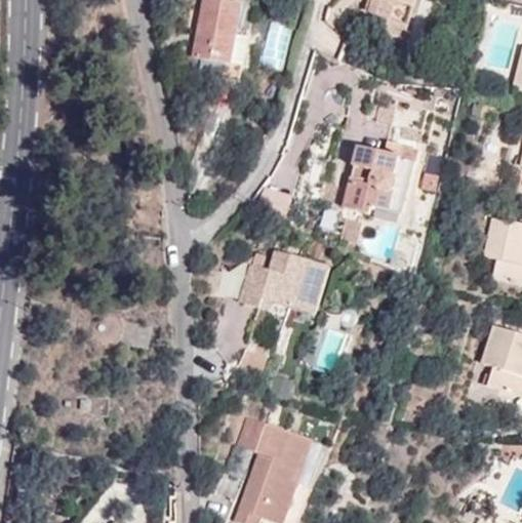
[(231,63),(237,30),(241,4),(221,0),(203,0),(192,55),(231,63)]
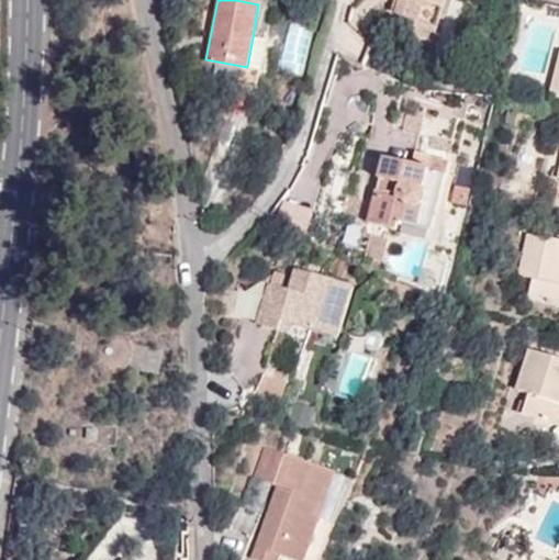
[(395,0),(392,11),(397,13),(392,29),(429,41),(443,0),(395,0)]
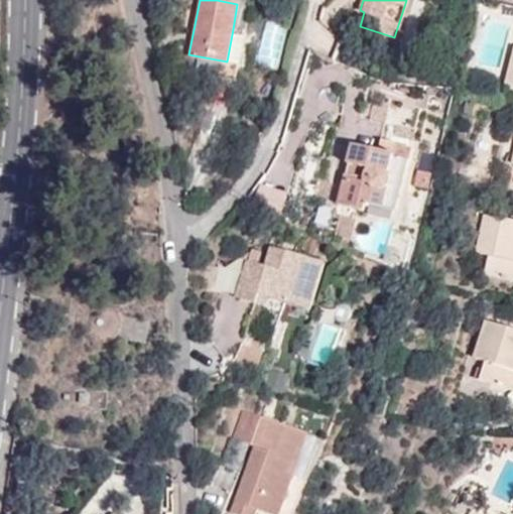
[(244,31),(233,29),(227,61),(239,63),(244,31)]
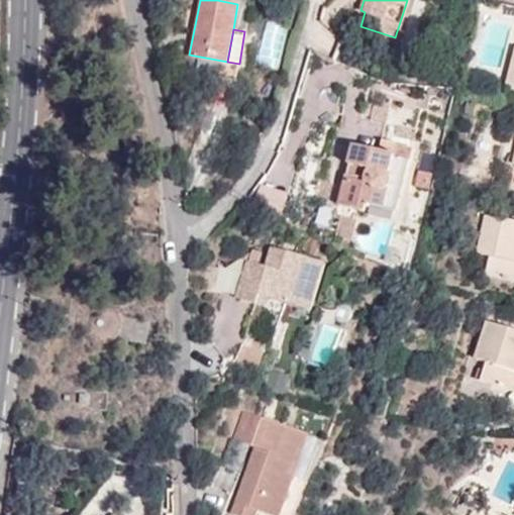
[(505,82),(513,84),(513,44),(505,82)]
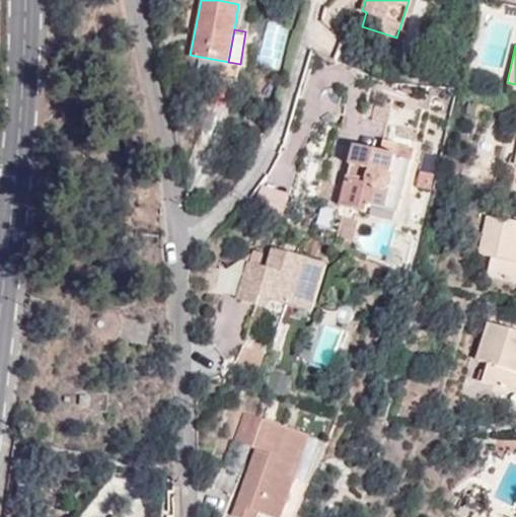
[(386,122),(391,101),(376,97),(372,118),(386,122)]
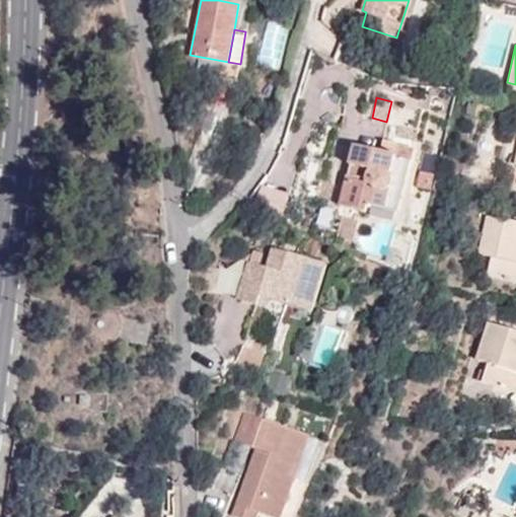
[(410,159),(413,147),(382,140),(379,150),(352,143),(337,204),(364,211),(367,203),(393,210),(407,159),(410,159)]
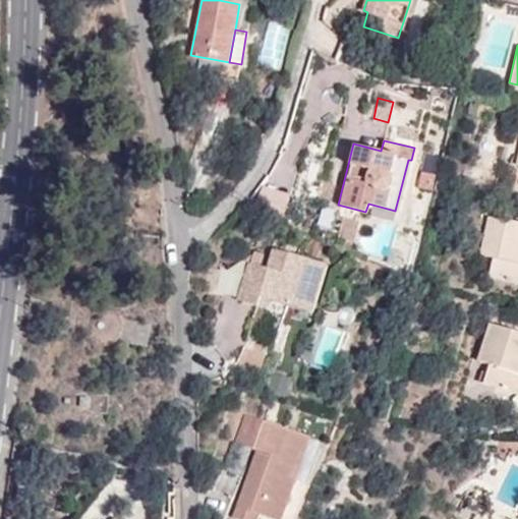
[(254,206),(280,215),(287,195),(262,186),(254,206)]
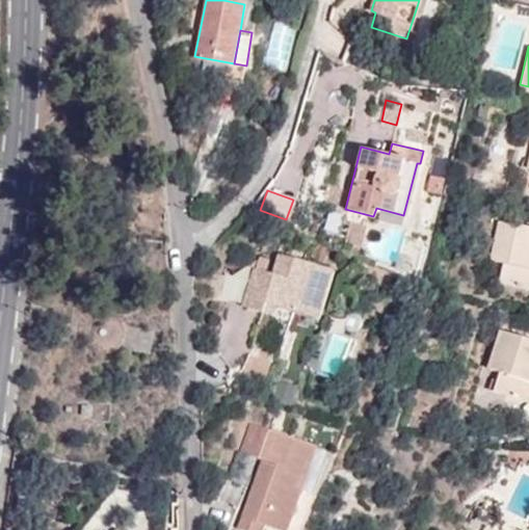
[(342,217),(326,212),(323,227),(338,231),(342,217)]
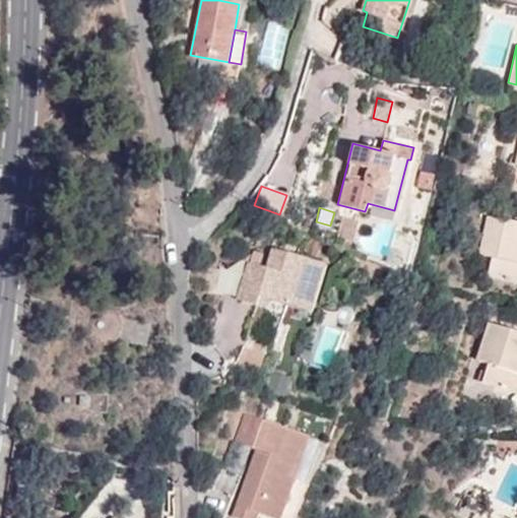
[(348,246),(356,218),(340,214),(332,242),(348,246)]
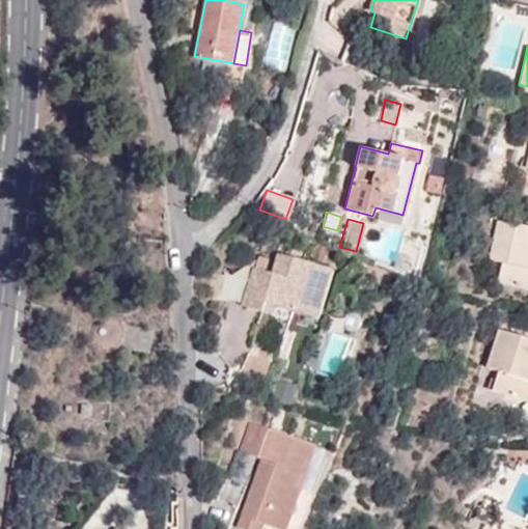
[(527,286),(527,226),(498,221),(491,259),(501,261),(498,280),(527,286)]
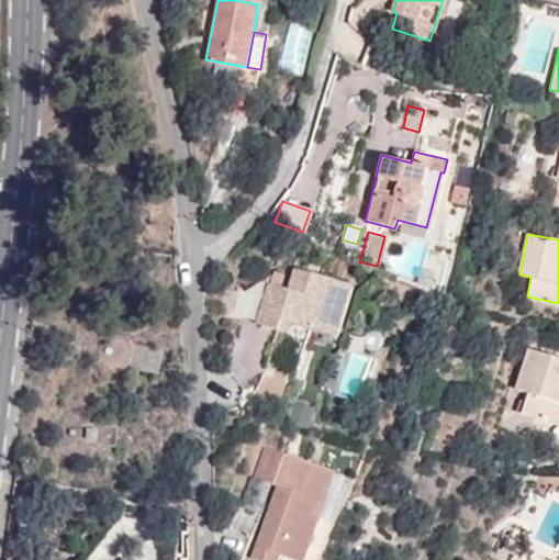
[(256,323),(277,329),(279,321),(289,324),(334,338),(350,288),(295,270),(289,290),(269,283),(256,323)]
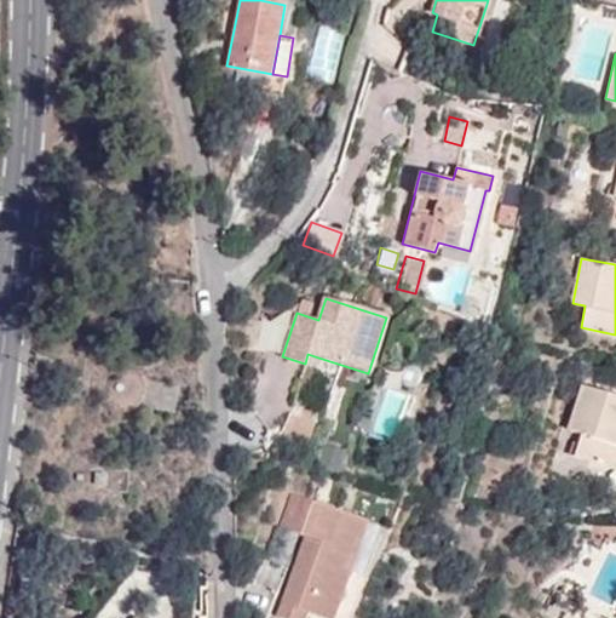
[(246,315),(241,342),(264,347),(269,320),(246,315)]
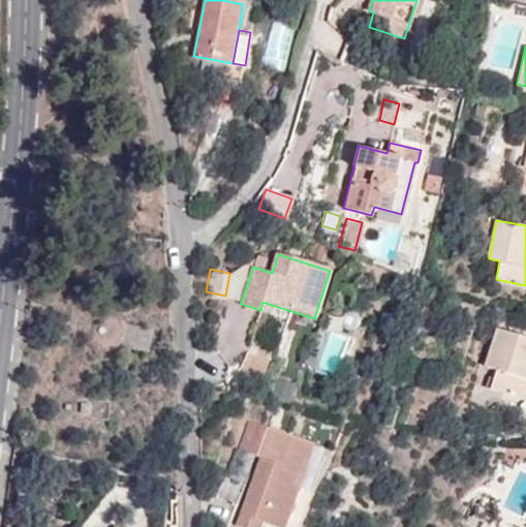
[(263,302),(260,310),(270,313),(272,305),(263,302)]
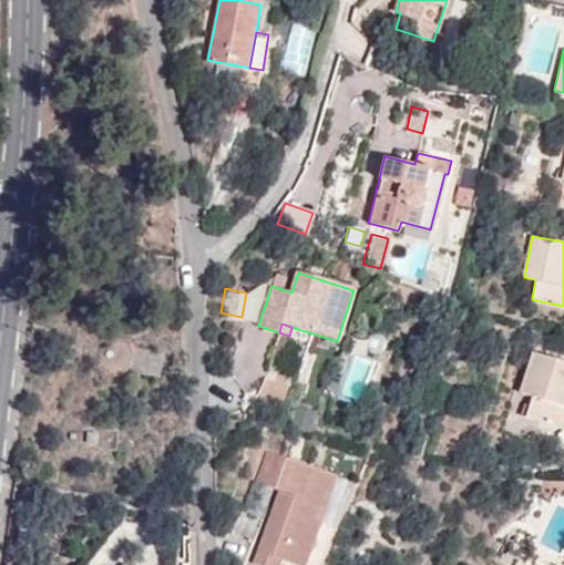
[(525,417),(562,428),(563,420),(563,361),(531,351),(519,391),(531,394),(529,403),(525,417)]
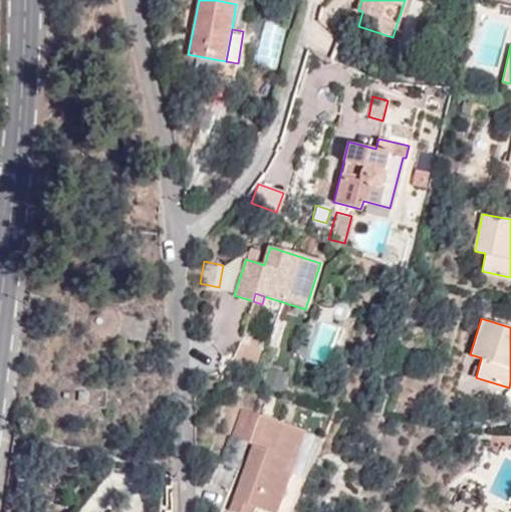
[(470,375),(476,377),(479,365),(474,363),(470,375)]
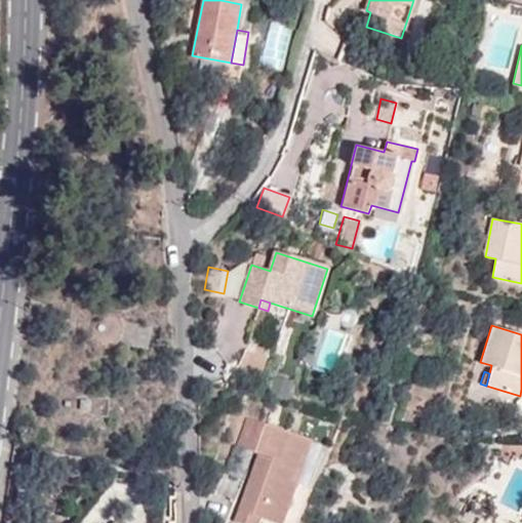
[(282,522),(311,439),(245,416),(235,444),(256,451),(234,520),(243,522),(256,522),(259,517),(278,522),(282,522)]
